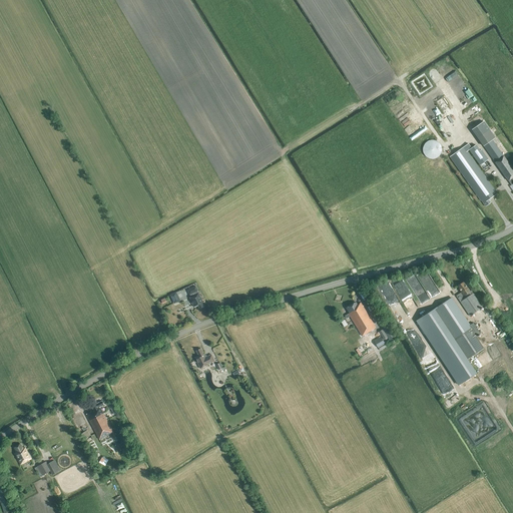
[(467,85),(465,82),(457,88),(459,91),(467,85)]
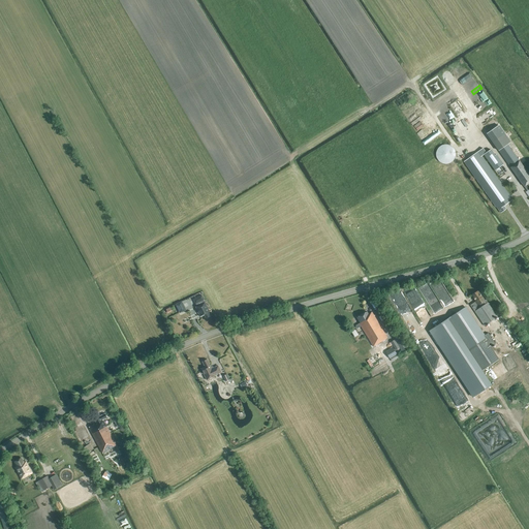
[(505,133),(499,125),(487,133),(493,142),(505,133)]
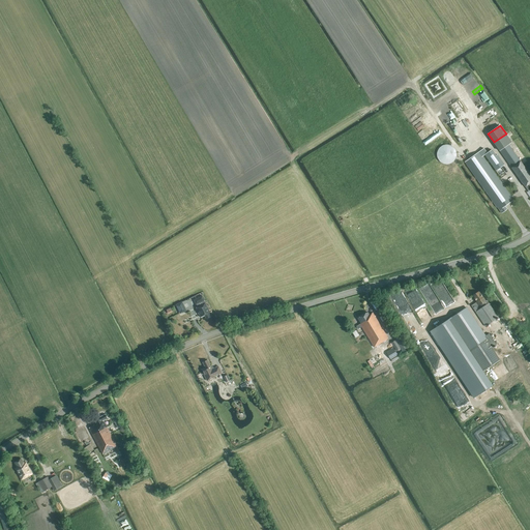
[(446,165),(447,165),(448,164),(450,164),(451,163),(452,163),(453,162),(453,160),(454,159),(455,159),(455,158),(455,156),(457,155),(457,154),(457,153),(455,152),(455,150),(454,149),(454,148),(453,147),(452,146),(450,146),(449,145),(448,145),(447,145),(446,145),(445,145),(444,145),(443,145),(442,146),(441,146),(440,147),(439,148),(438,149),(437,150),(437,152),(437,153),(437,154),(437,155),(437,157),(437,158),(438,159),(438,160),(439,160),(440,162),(441,163),(442,164),(443,164),(444,164),(446,165)]
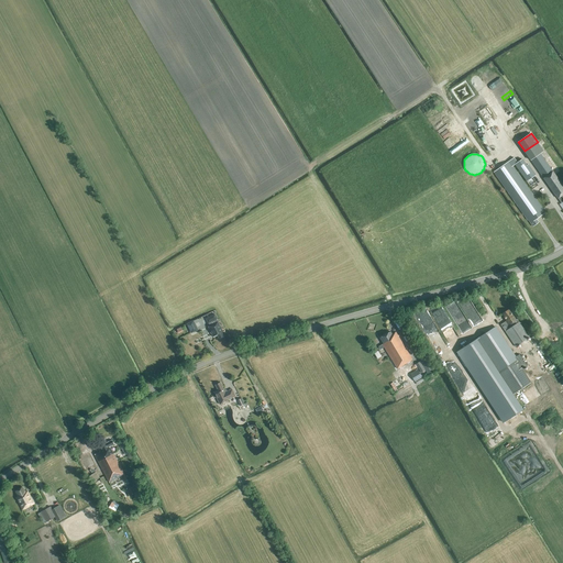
[(562,185),(540,154),(531,161),(555,195),(561,203),(562,201),(562,185)]
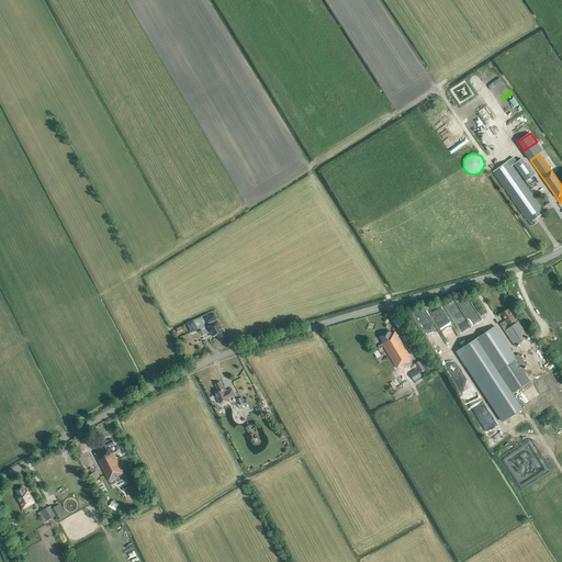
[(526,221),(527,220),(532,226),(538,223),(536,218),(543,213),(541,210),(542,209),(513,166),(514,165),(514,164),(516,163),(513,157),(492,172),(526,221)]
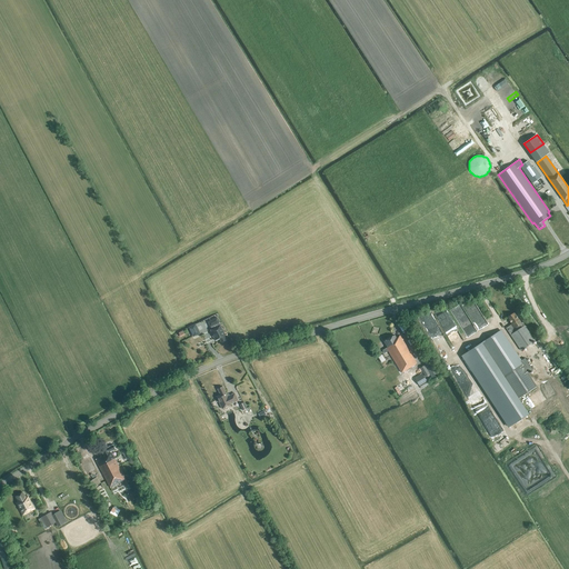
[(532,167),(528,160),(522,165),(520,166),(520,167),(538,191),(543,187),(538,179),(541,177),(535,166),(532,167)]
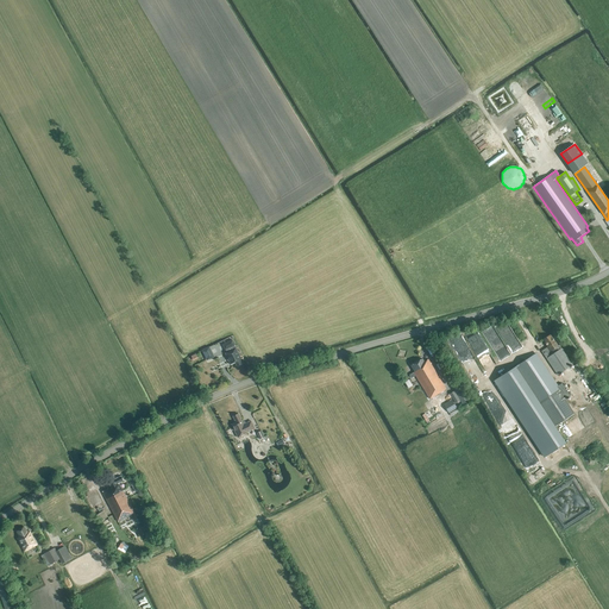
[(478,330),(466,336),(476,353),(487,347),(478,330)]
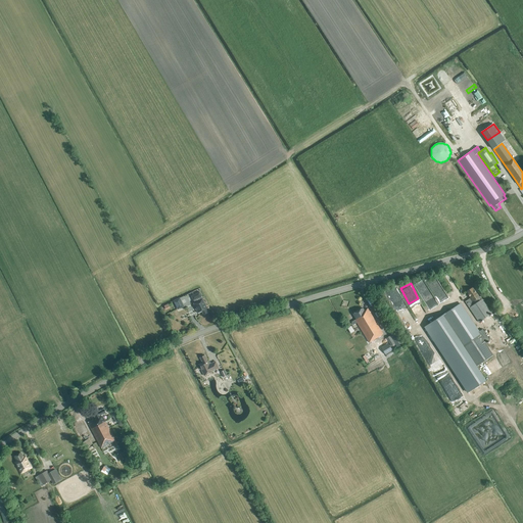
[(479,297),(473,287),(466,292),(470,298),(465,301),(478,323),(491,314),(480,296),(479,297)]
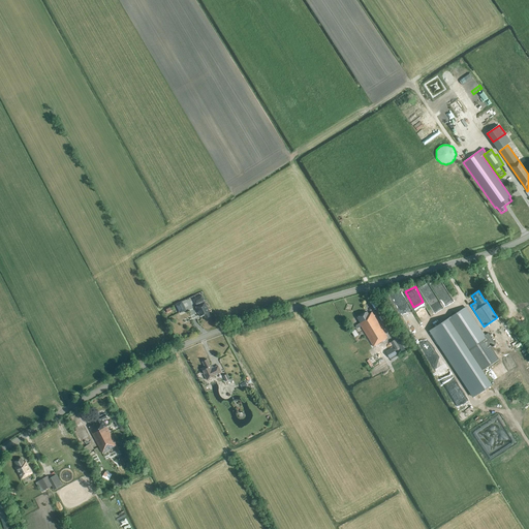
[(195,307),(199,314),(201,318),(205,317),(206,318),(210,316),(208,312),(210,312),(205,303),(204,300),(201,296),(193,300),(196,306),(195,307)]
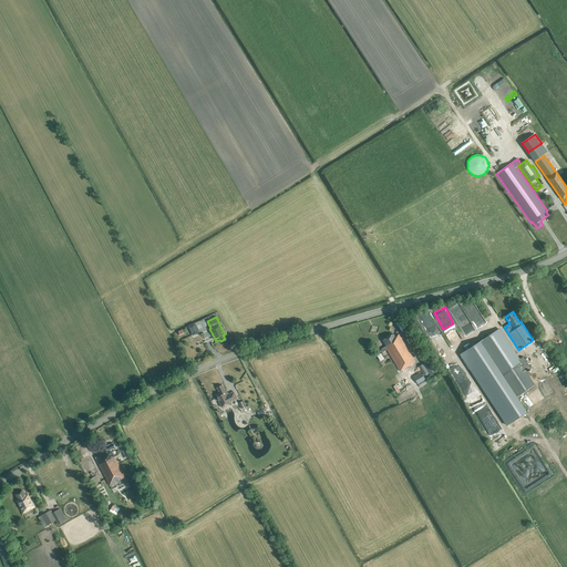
[(193,336),(199,332),(195,322),(187,327),(193,336)]
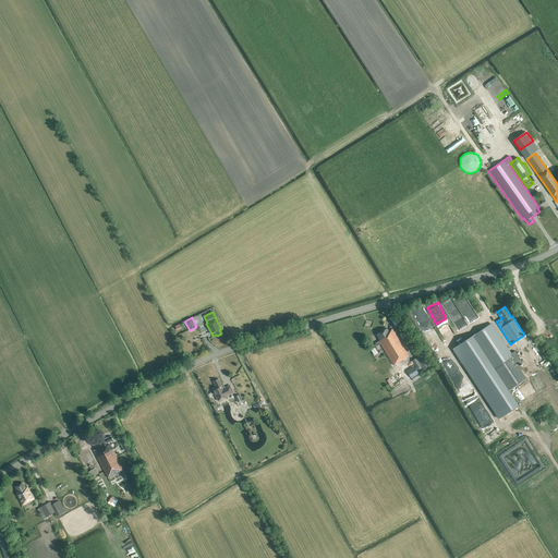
[(516,407),(506,392),(526,379),(518,366),(523,363),(514,351),(510,354),(490,325),(457,348),(486,392),(501,416),(516,407)]
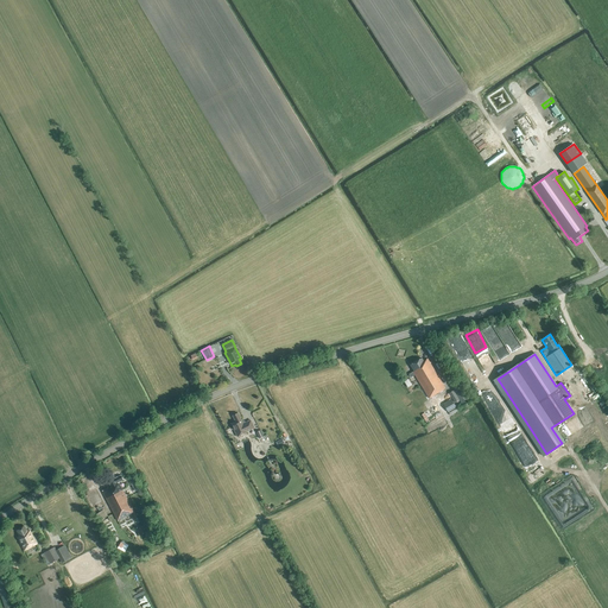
[(423,361),(422,359),(410,365),(415,372),(413,372),(409,374),(411,378),(415,375),(429,399),(445,388),(428,359),(423,361)]
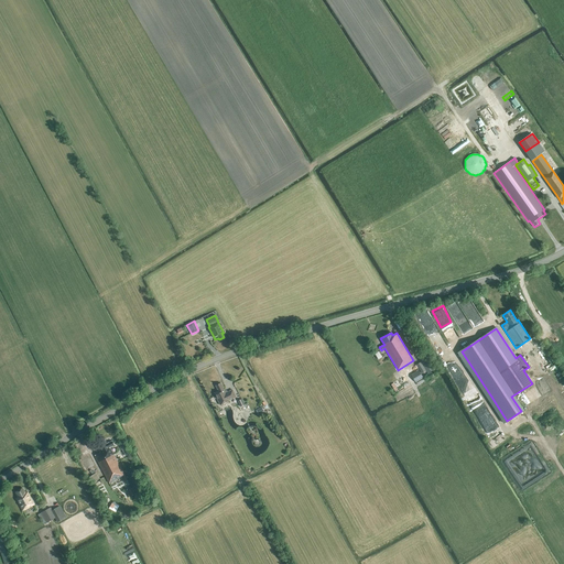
[(551,361),(544,353),(538,357),(543,367),(551,361)]
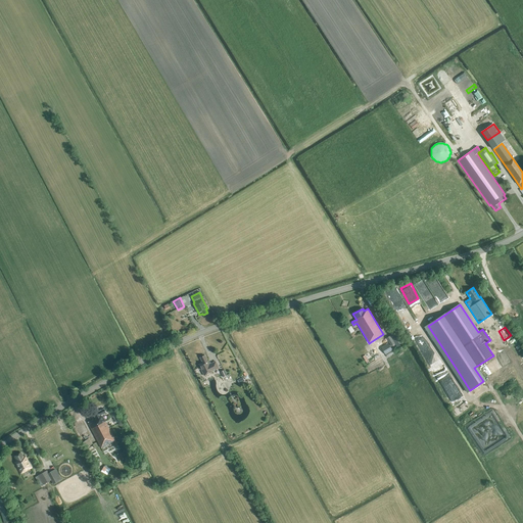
[(390,336),(395,343),(397,347),(403,344),(395,332),(390,335),(390,336)]
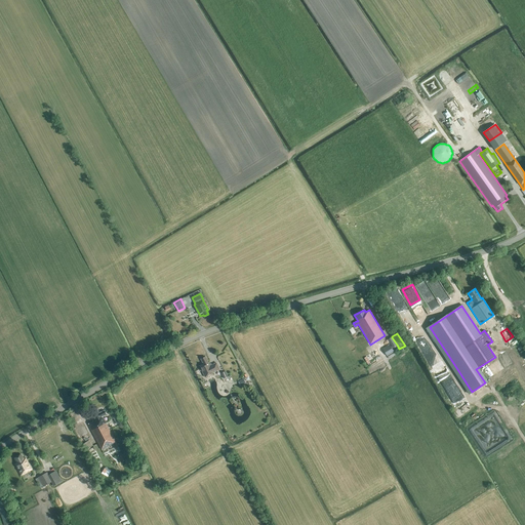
[(393,348),(397,345),(392,337),(388,339),(393,348)]
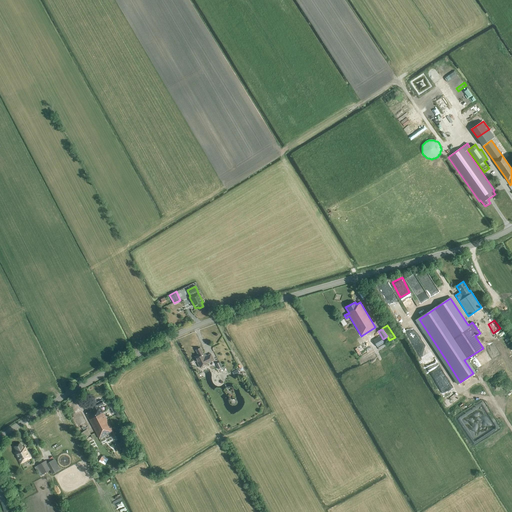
[(377,347),(384,343),(380,336),(373,340),(377,347)]
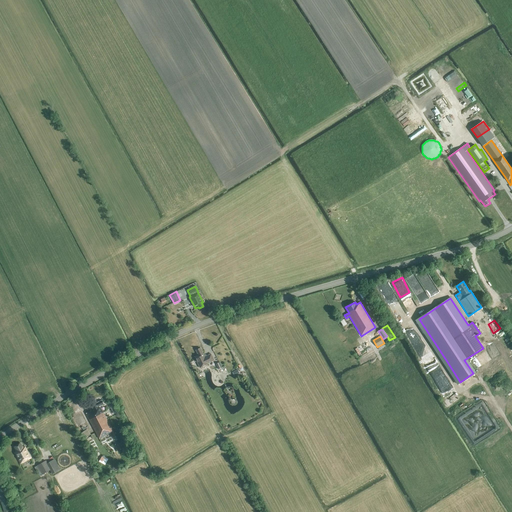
[(204,355),(200,348),(195,350),(198,355),(194,357),(200,369),(209,364),(208,364),(215,361),(211,353),(206,356),(206,355),(204,355)]
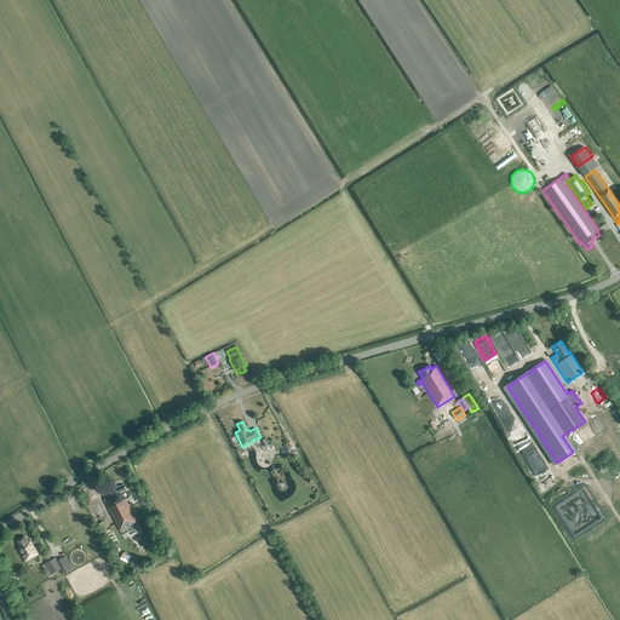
[(522,457),(522,461),(523,466),(526,470),(529,472),(534,474),(539,472),(543,470),(546,466),(547,463),(547,458),(545,453),(541,451),(538,448),(533,448),(528,449),(524,453),(522,457)]
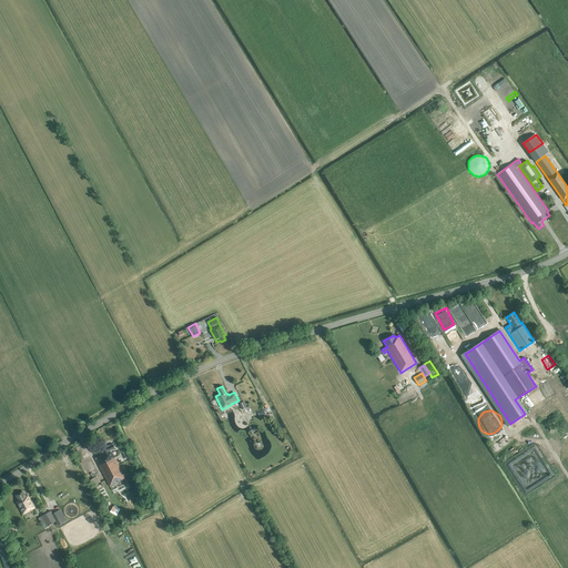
[(115,448),(113,444),(108,447),(107,445),(100,448),(103,455),(95,459),(110,487),(125,479),(111,450),(115,448)]
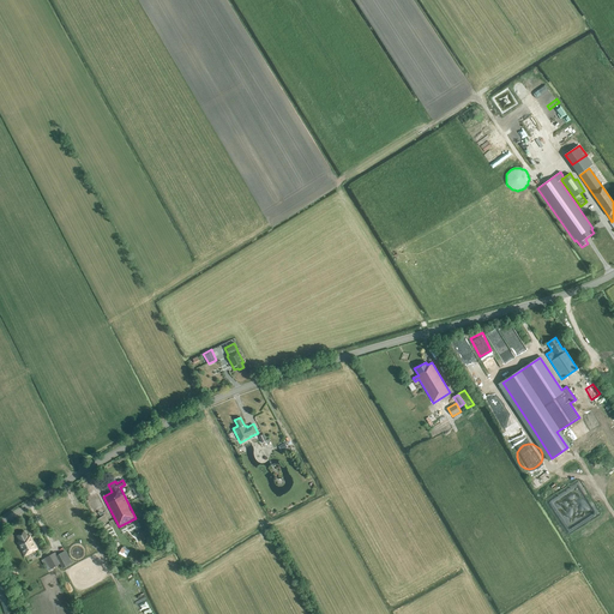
[(29,539),(25,531),(17,536),(20,543),(18,545),(25,555),(37,549),(30,537),(29,539)]
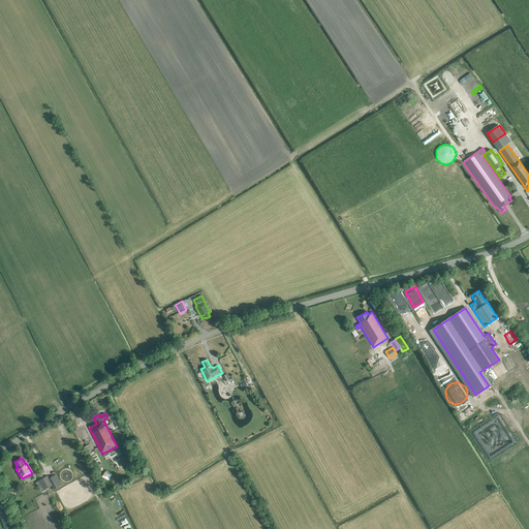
[(54,490),(62,486),(56,474),(49,478),(48,476),(38,480),(38,481),(35,483),(40,492),(43,490),(52,486),(54,490)]
